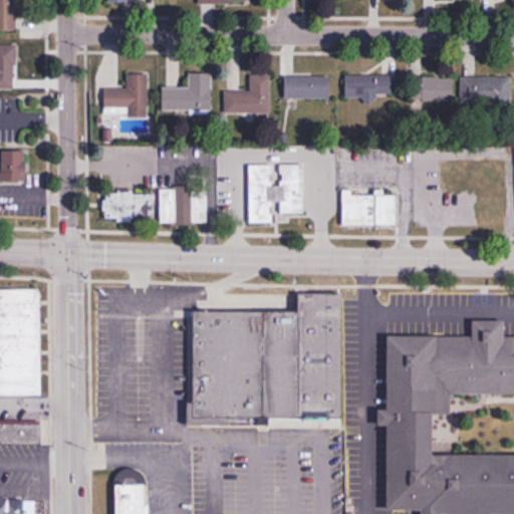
[(0,0),(0,30),(17,30),(17,0),(0,0)]
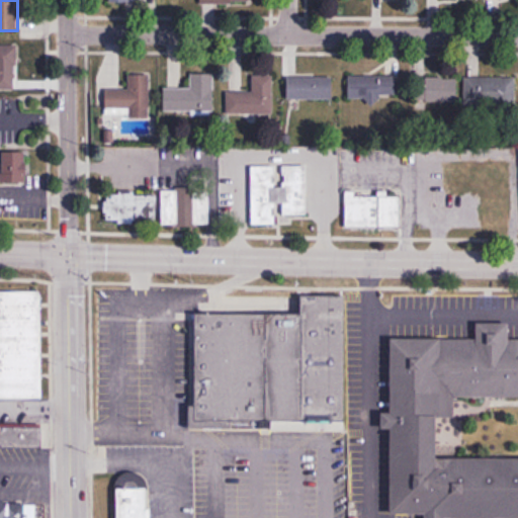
[(0,59),(0,89),(14,89),(14,60),(0,59)]
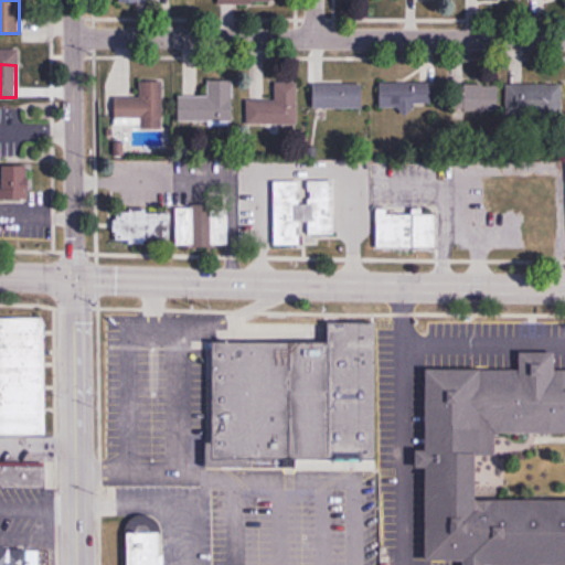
[(163,81),(140,81),(140,97),(116,97),(116,126),(163,126),(163,81)]
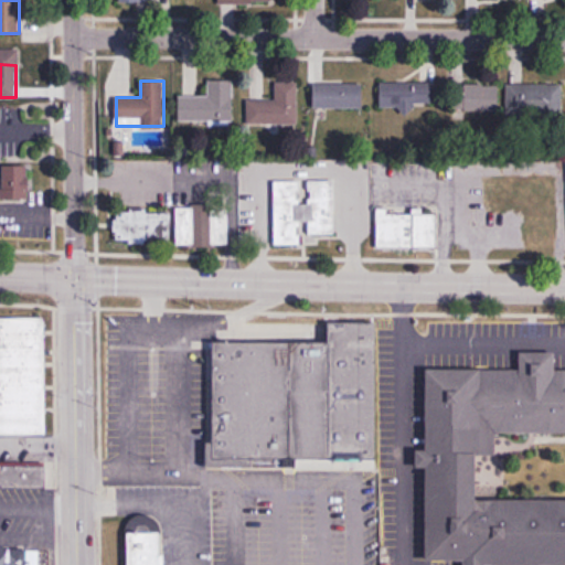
[(381,82),(381,107),(434,107),(434,83),(381,82)]
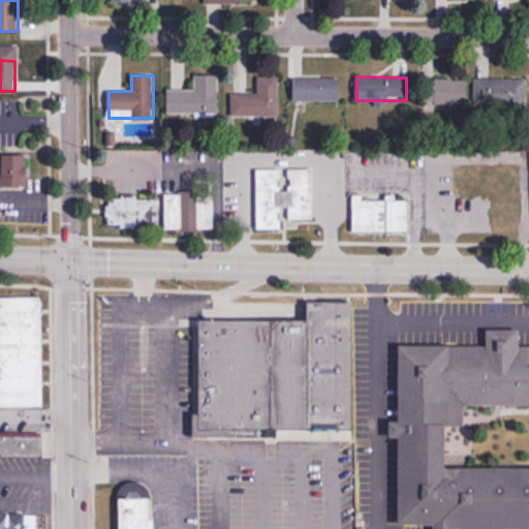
[(258,94),(232,94),(232,117),(279,117),(279,78),(258,78),(258,94)]
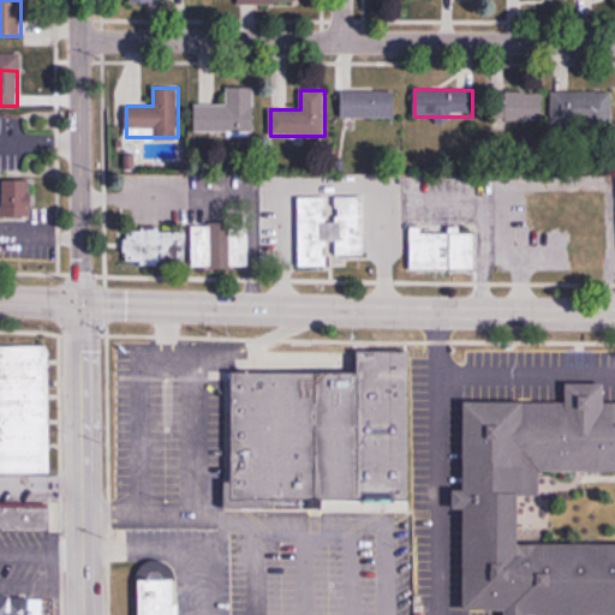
[(341,91),(341,118),(395,118),(395,91),(341,91)]
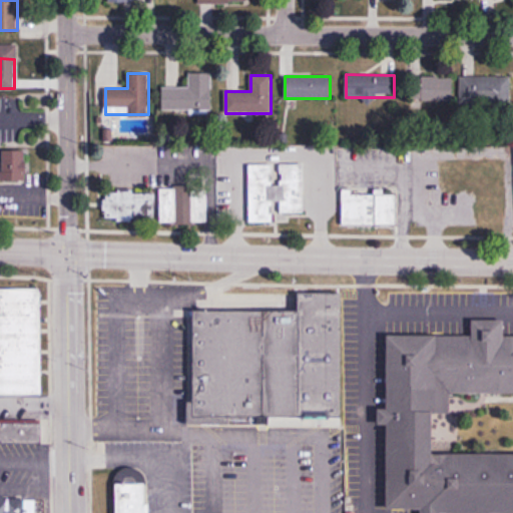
[(460,103),(511,103),(511,76),(460,76),(460,103)]
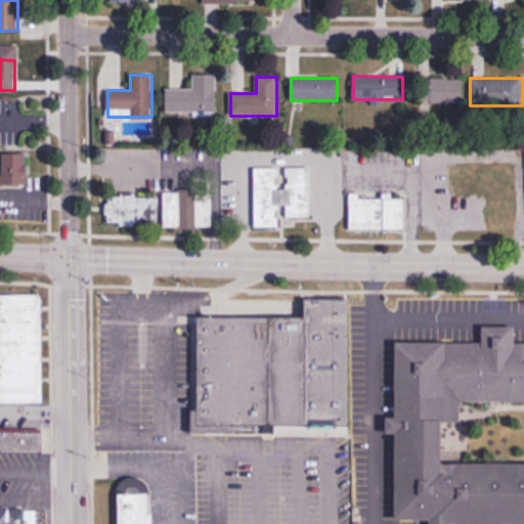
[(216,112),(216,79),(193,79),(193,89),(166,89),(166,112),(216,112)]
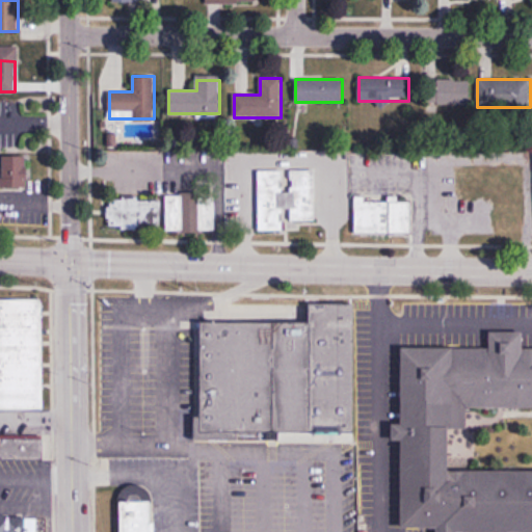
[(471,103),(471,80),(428,80),(428,103),(471,103)]
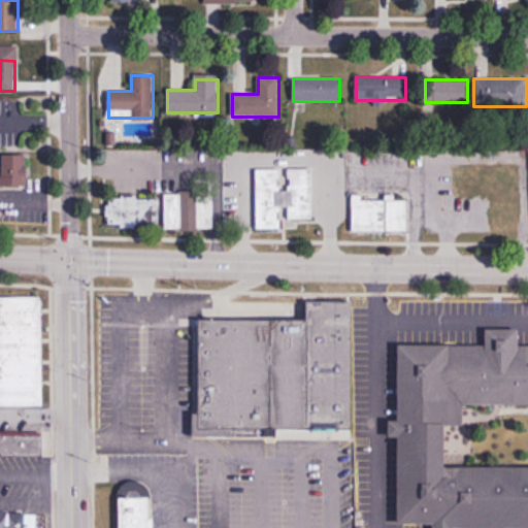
[(1,185),(27,185),(27,153),(1,153),(1,185)]
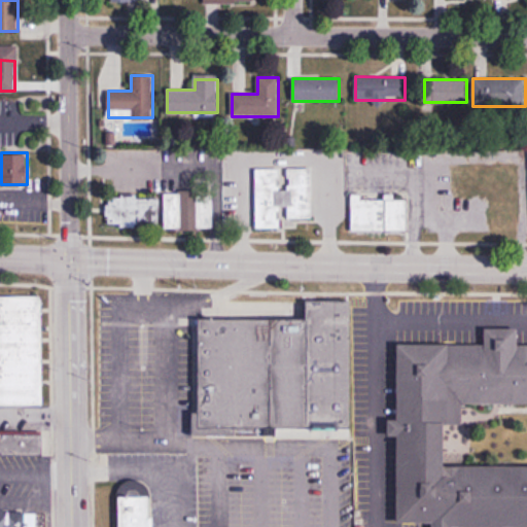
[(255,227),(282,227),(282,219),(312,218),(311,179),(290,179),(290,187),(280,188),(280,168),(255,168),(255,227)]
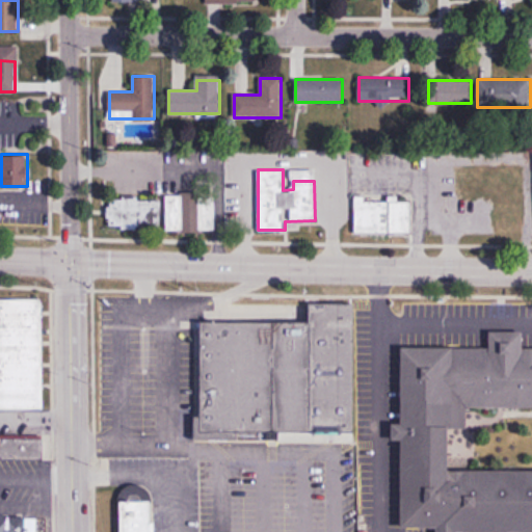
[(166,194),(166,231),(215,231),(215,193),(166,194)]
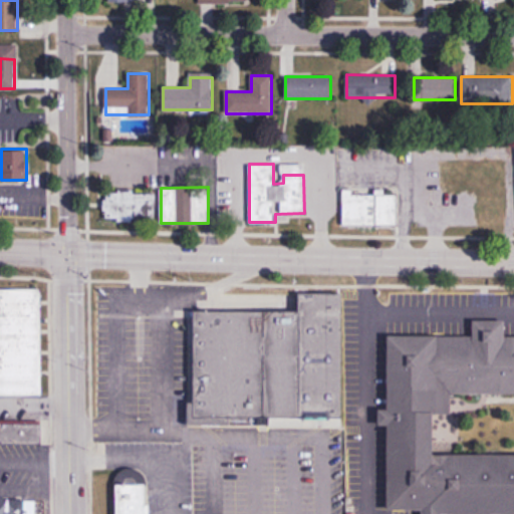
[(103,219),(157,219),(157,190),(103,190),(103,219)]
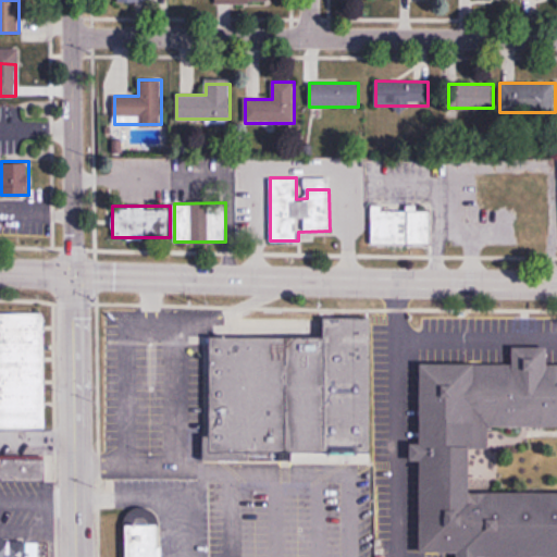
[(371,244),(431,244),(431,206),(371,206),(371,244)]
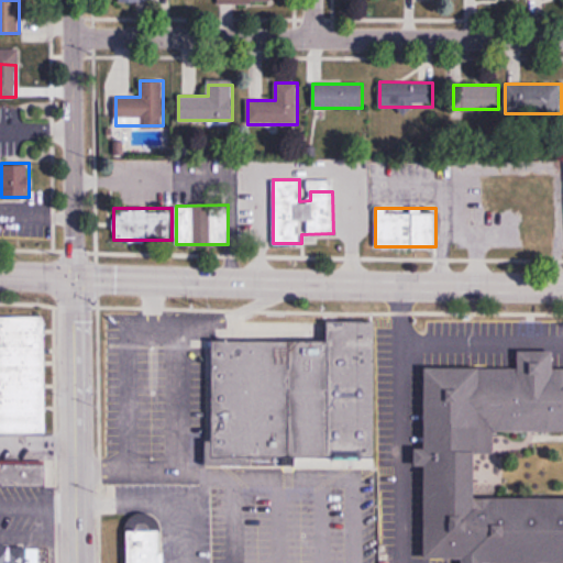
[(0,433),(46,433),(45,316),(0,316),(0,433)]
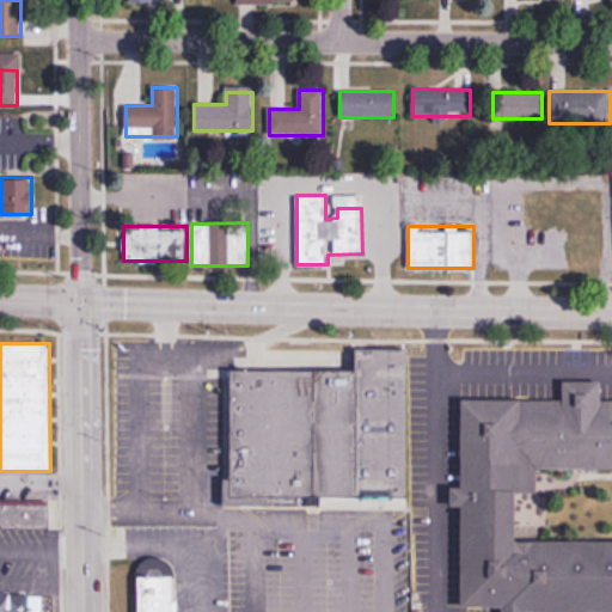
[(227,371),(228,494),(405,493),(404,348),(350,348),(350,369),(227,371)]
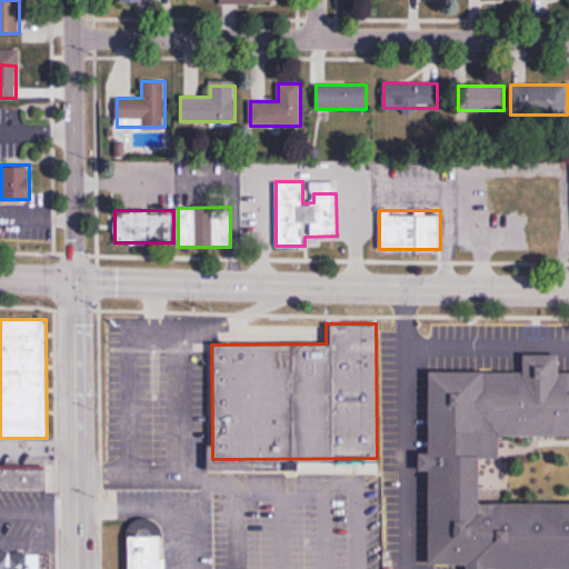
[(568,503),(482,503),(482,458),(499,458),(499,436),(568,436),(568,371),(559,371),(559,353),(523,353),(525,371),(430,372),(430,455),(420,455),(420,471),(430,471),(430,565),(468,563),(468,568),(490,568),(568,568),(568,503)]
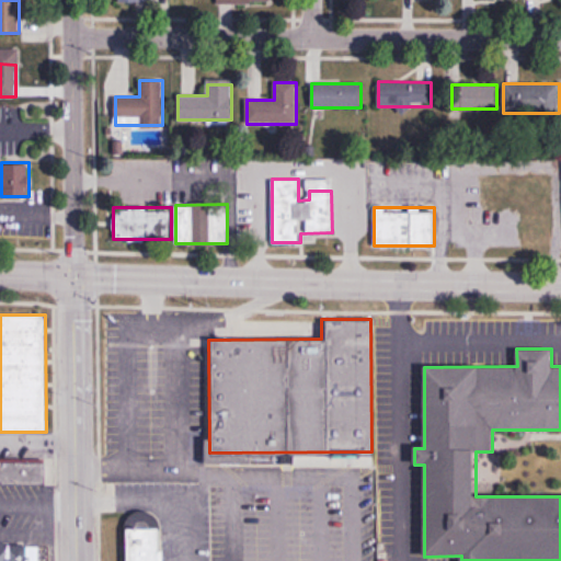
[(46,458),(0,458),(0,484),(45,485),(46,458)]
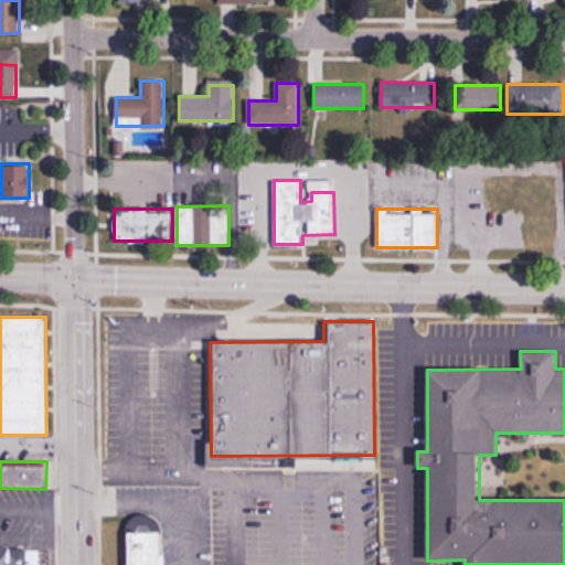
[(129,564),(161,564),(161,530),(129,530),(129,564)]
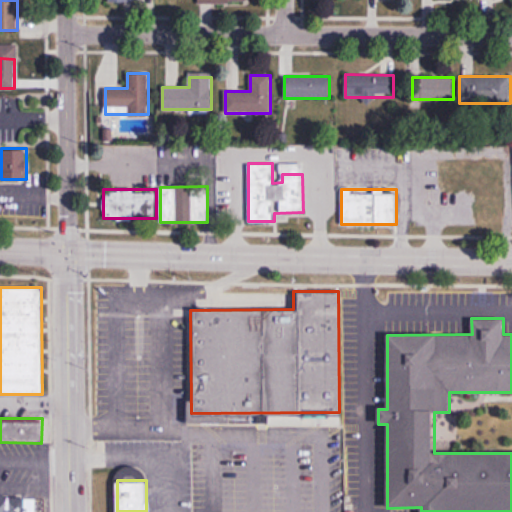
[(24,511),(36,511),(36,499),(24,499),(24,511)]
